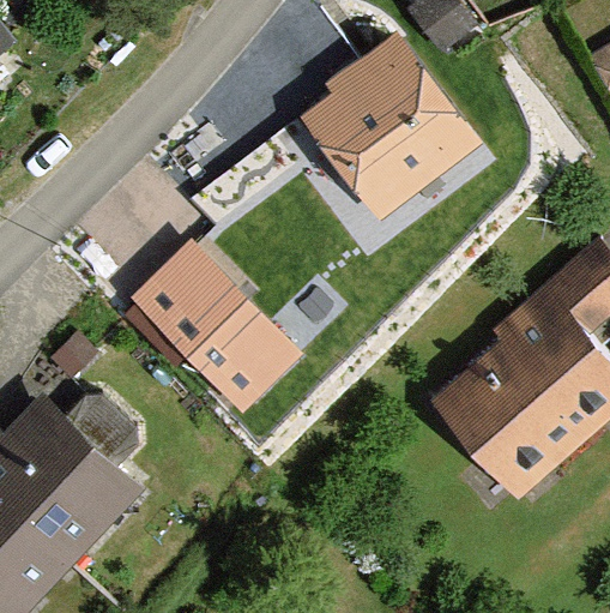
[(473,25),(454,0),(406,0),(403,2),(438,50),(473,25)]
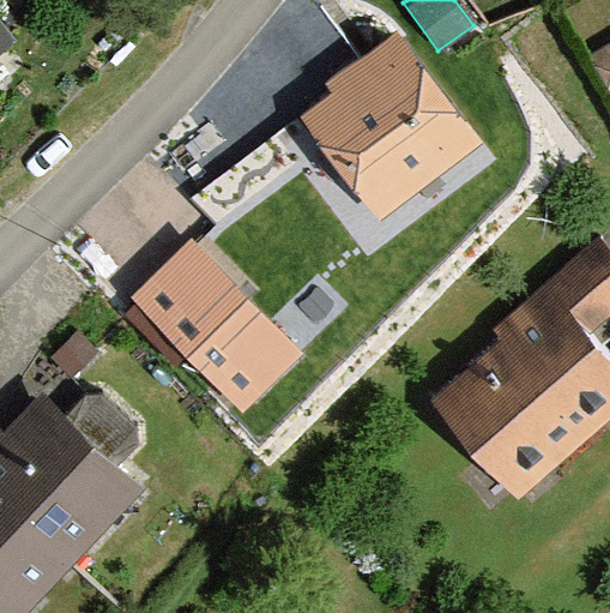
[(0,48),(12,38),(0,24),(0,48)]
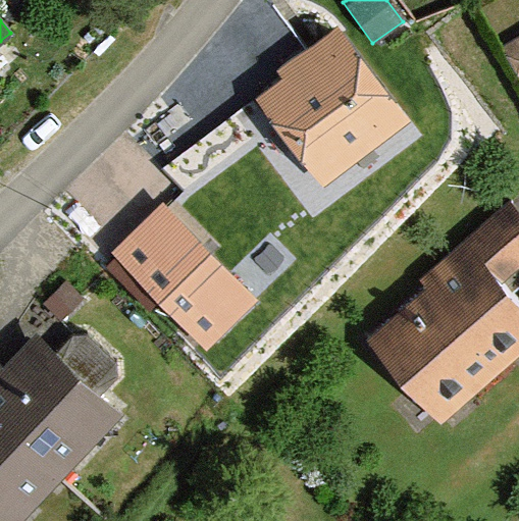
[(405,124),(333,27),(299,52),(276,68),(287,81),(261,99),(323,185),(405,124)]
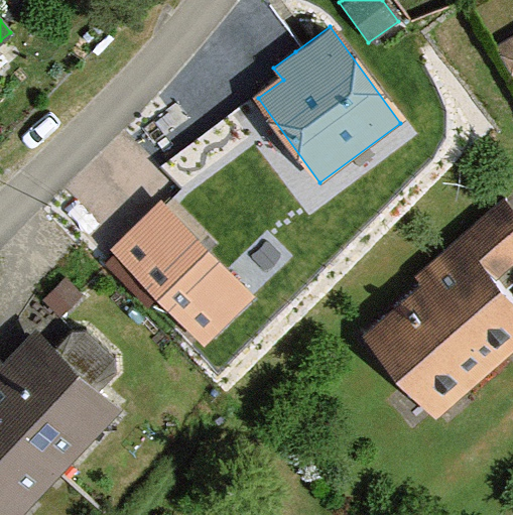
[(512,81),(512,39),(495,49),(512,81)]
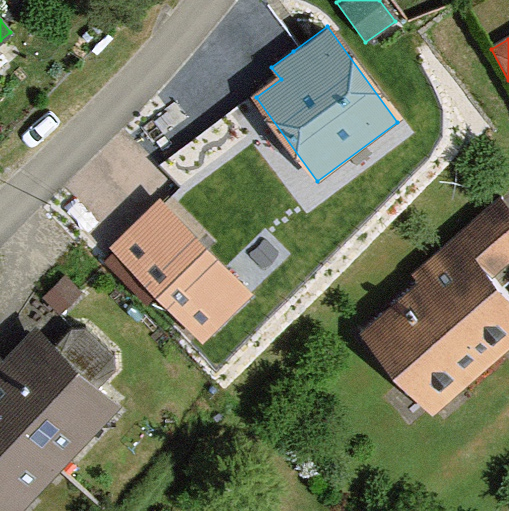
[(158,199),(107,250),(203,345),(254,294),(165,206),(158,199)]
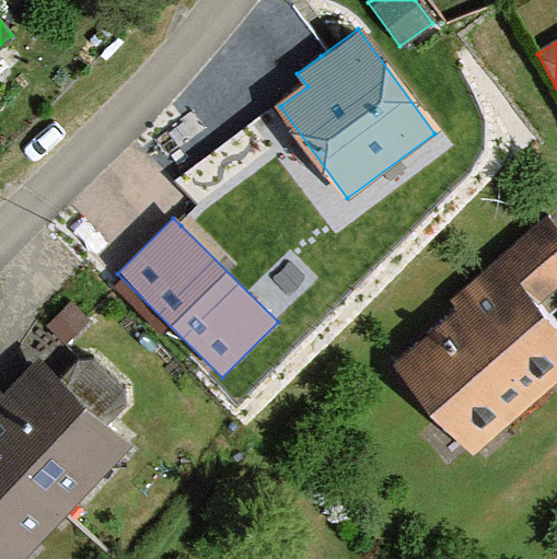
[(495,439),(556,383),(556,324),(552,318),(508,268),(397,365),(448,421),(465,406),(495,439)]
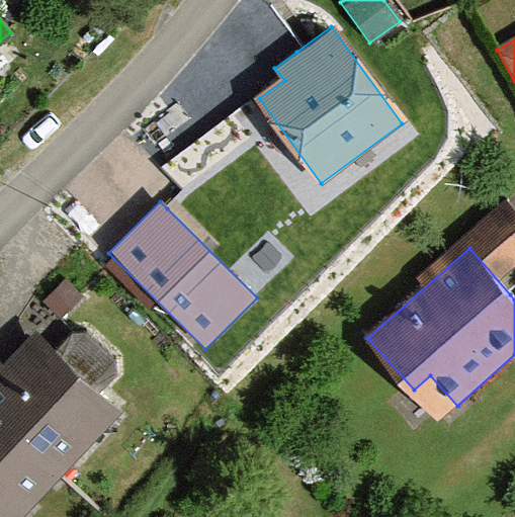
[(54,349),(33,330),(2,362),(0,360),(0,418),(62,477),(124,411),(105,393),(118,378),(114,360),(85,333),(67,336),(54,349)]
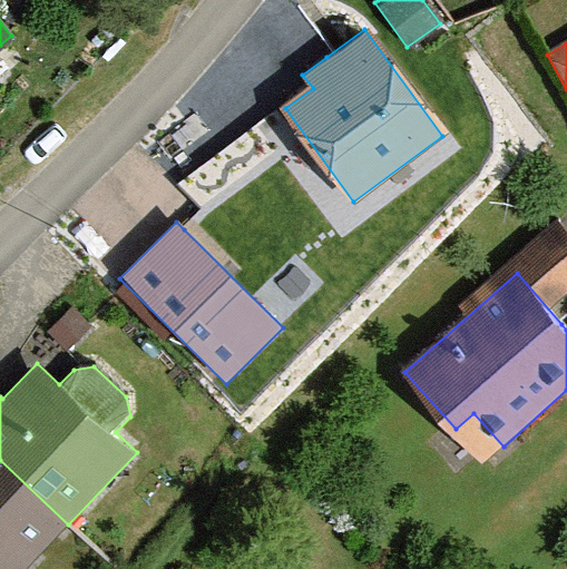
[(26,568),(68,525),(0,460),(0,568),(26,568)]
